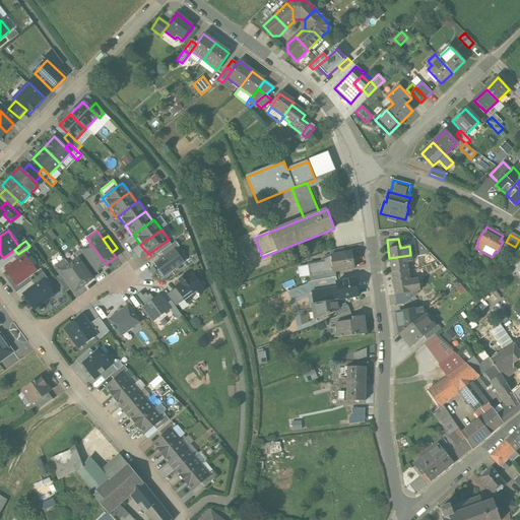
[(161,253),(165,257),(175,250),(179,247),(176,242),(161,253)]
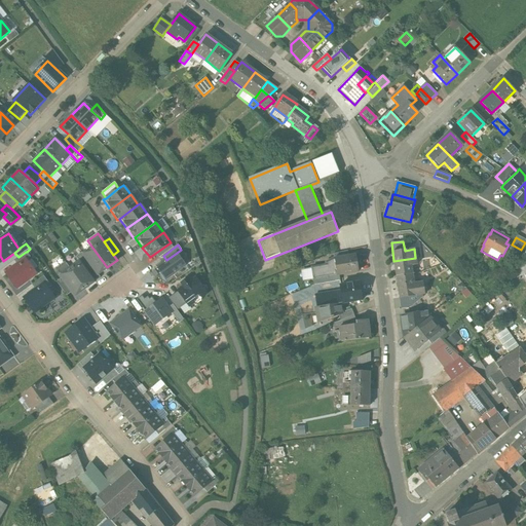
[(521,250),(512,245),(510,250),(518,254),(521,250)]
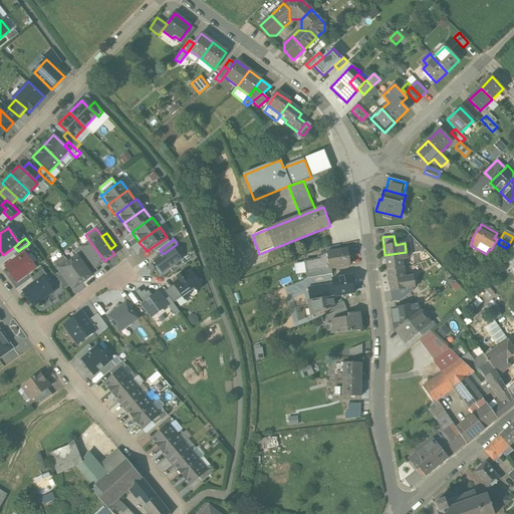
[(104,261),(90,242),(81,249),(88,259),(95,268),(104,261)]
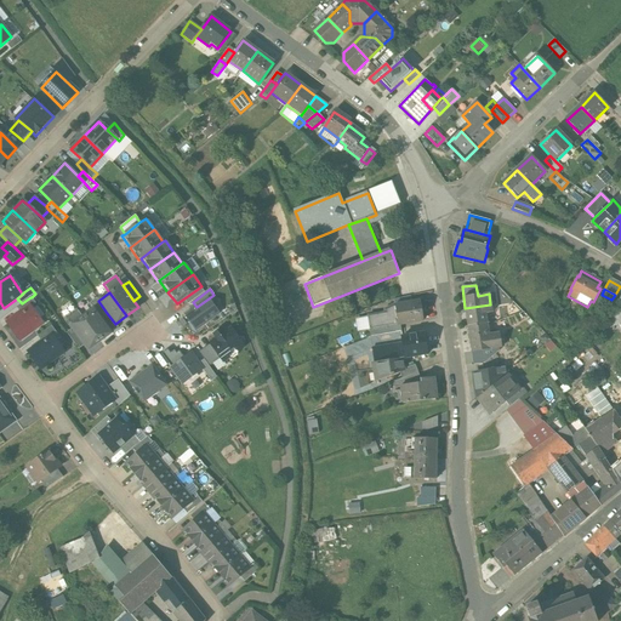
[(22,303),(17,307),(21,313),(29,307),(30,308),(35,303),(32,297),(30,297),(22,303)]
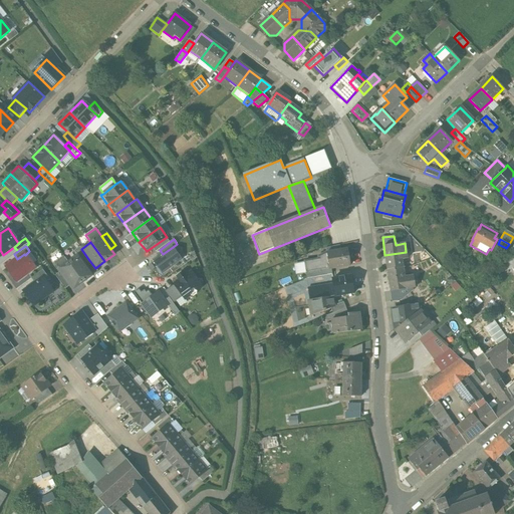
[(81,249),(80,247),(74,251),(77,256),(68,263),(82,282),(92,275),(83,263),(88,259),(81,249)]
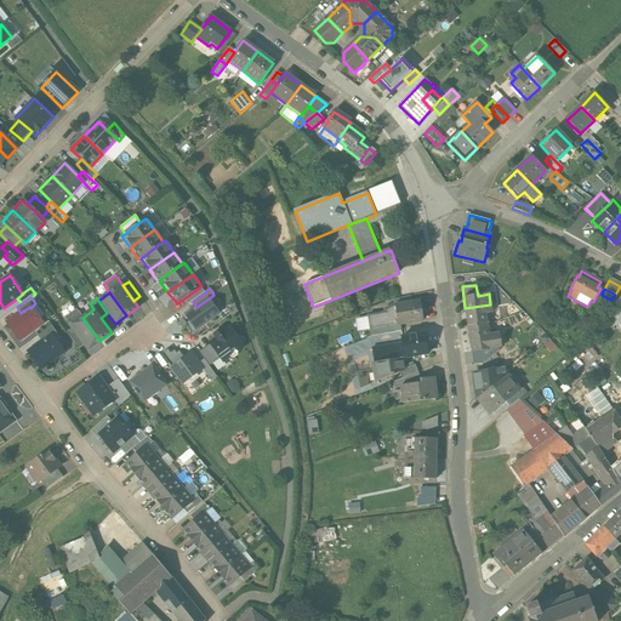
[(220,313),(209,298),(197,307),(184,315),(195,331),(220,313)]
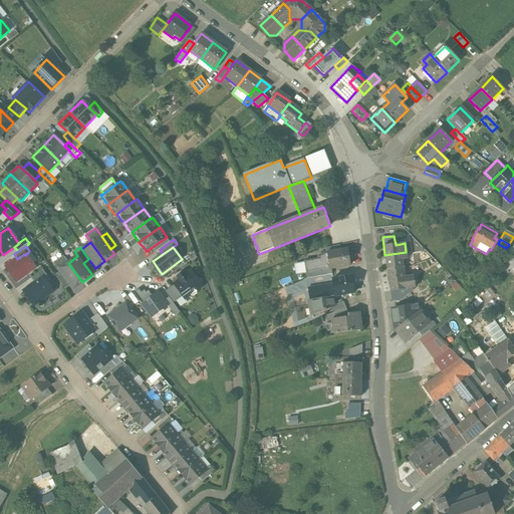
[(340,251),(327,253),(328,259),(305,263),(306,272),(329,269),(331,269),(349,266),(347,250),(340,251)]
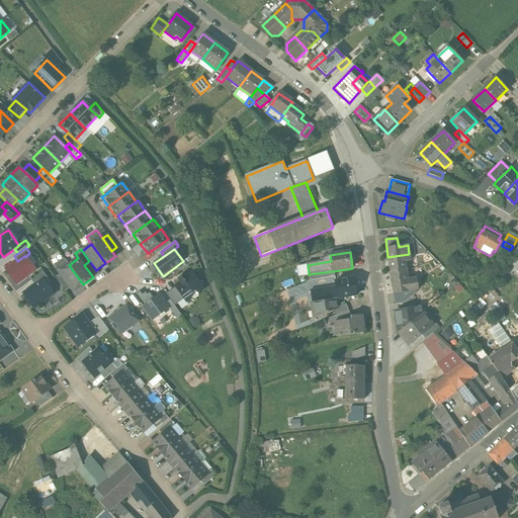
[(409,254),(387,257),(391,273),(407,270),(405,261),(410,261),(409,254)]
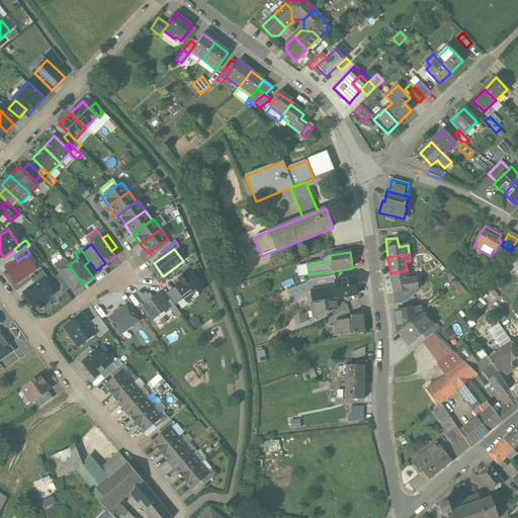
[(17,261),(7,269),(13,278),(16,276),(19,280),(21,281),(26,277),(26,275),(34,269),(25,257),(24,256),(17,261)]
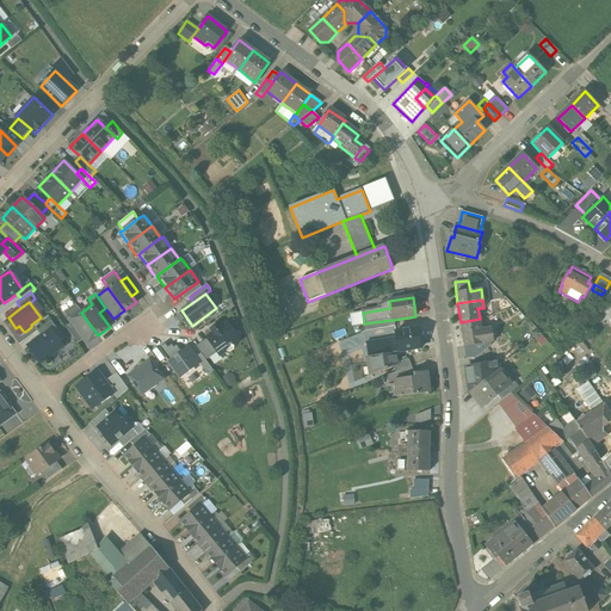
[(81,313),(75,304),(63,313),(72,323),(84,339),(87,344),(98,335),(81,313)]
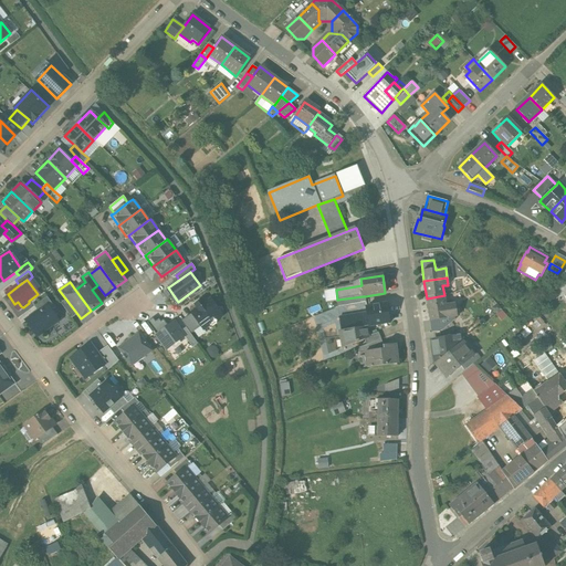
[(105,295),(97,285),(92,290),(102,303),(107,299),(105,295)]
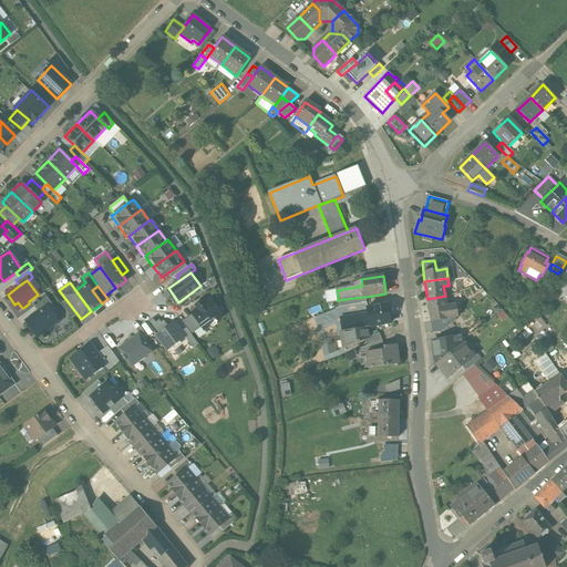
[(445,296),(428,299),(430,317),(433,316),(433,321),(431,321),(431,322),(456,318),(457,318),(456,306),(446,307),(445,296)]
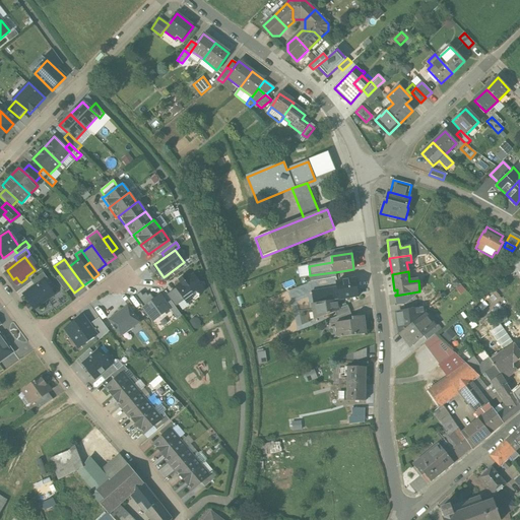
[(335,277),(335,272),(333,272),(310,275),(311,282),(313,281),(319,280),(335,277)]
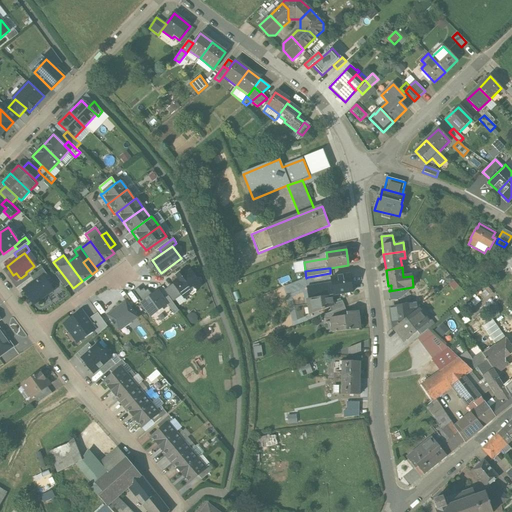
[(42,269),(31,277),(35,282),(42,277),(42,278),(47,275),(42,269)]
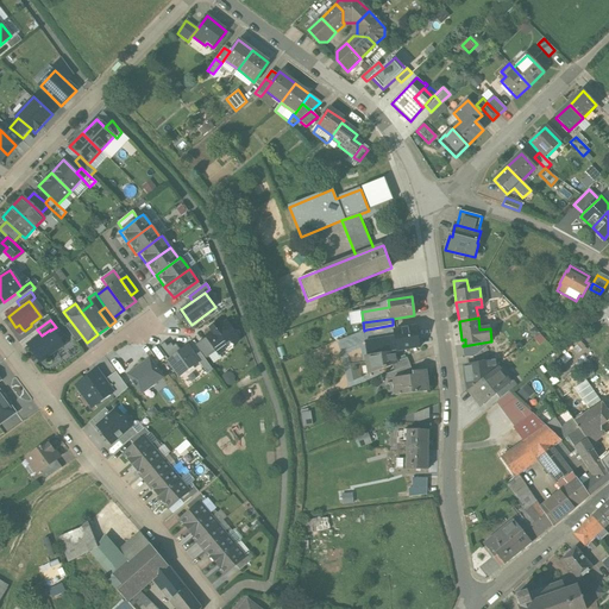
[(83,338),(71,322),(66,326),(77,343),(83,338)]
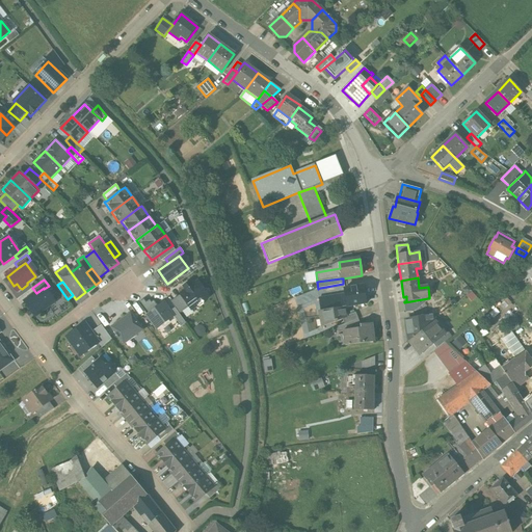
[(186,290),(181,294),(189,307),(194,308),(196,306),(197,307),(200,307),(204,304),(204,301),(204,300),(209,297),(197,282),(191,286),(189,283),(184,287),(186,290)]
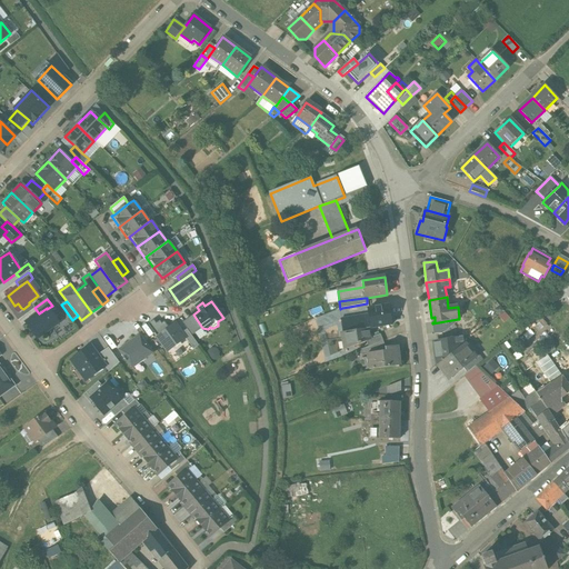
[(382,306),(373,308),(368,309),(370,321),(371,329),(392,326),(389,306),(382,307),(382,306)]
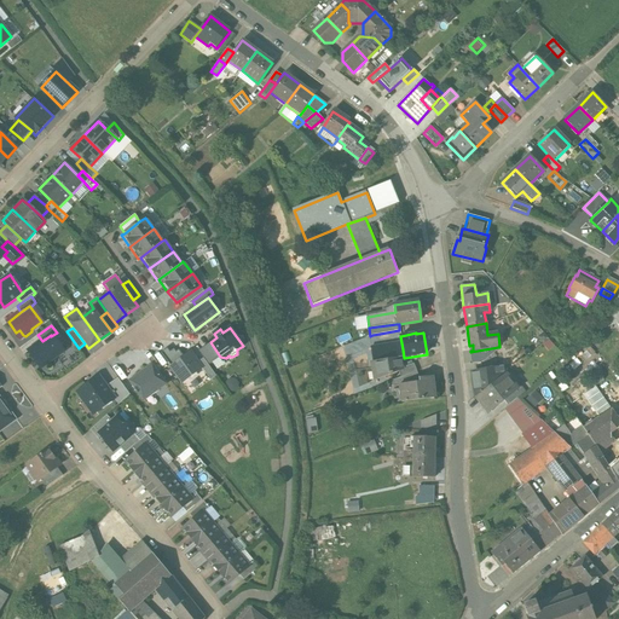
[(366,363),(371,363),(375,362),(375,363),(385,360),(382,348),(381,340),(380,334),(372,335),(370,336),(366,337),(368,351),(365,351),(366,363)]
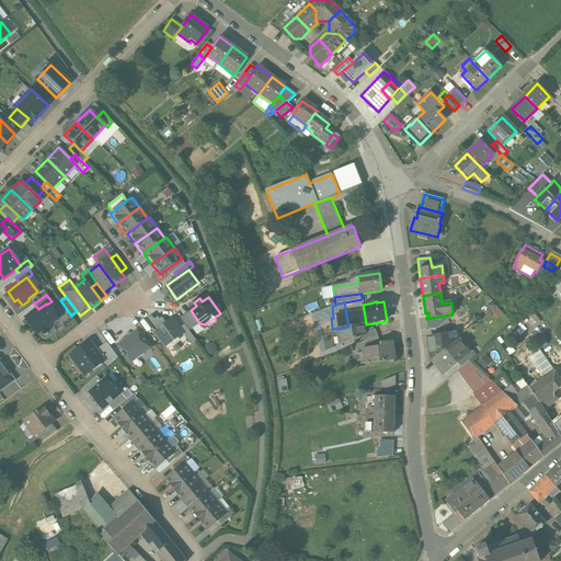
[(38,309),(26,318),(34,328),(36,325),(39,330),(43,331),(47,327),(48,324),(56,318),(46,305),(46,304),(38,309)]
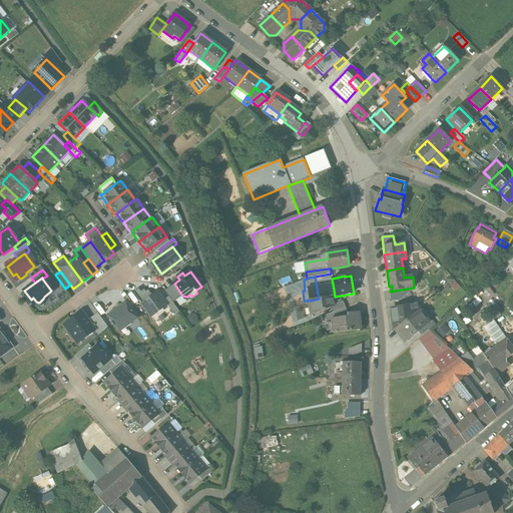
[(334,290),(332,279),(322,281),(323,288),(324,291),(334,290)]
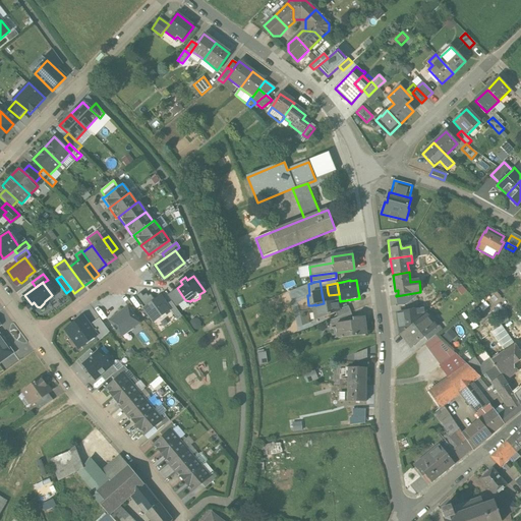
[(419,292),(396,296),(397,307),(406,306),(419,295),(419,292)]
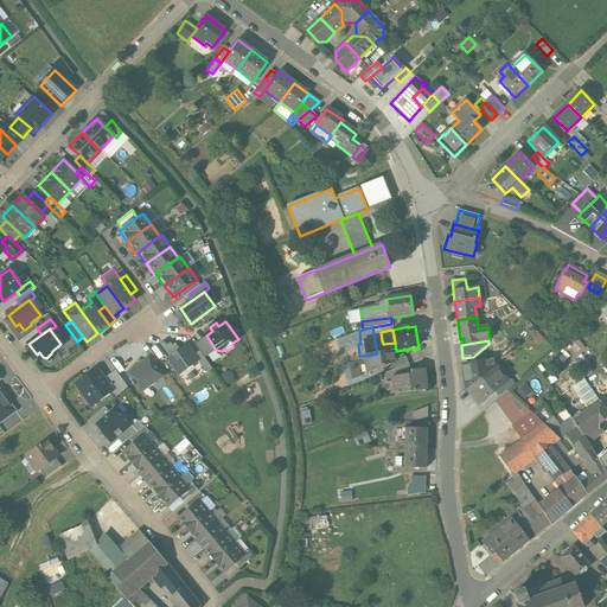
[(159,346),(167,359),(179,375),(185,371),(186,374),(193,368),(192,365),(198,362),(193,356),(186,346),(180,350),(176,344),(173,345),(171,342),(167,345),(165,342),(159,346)]
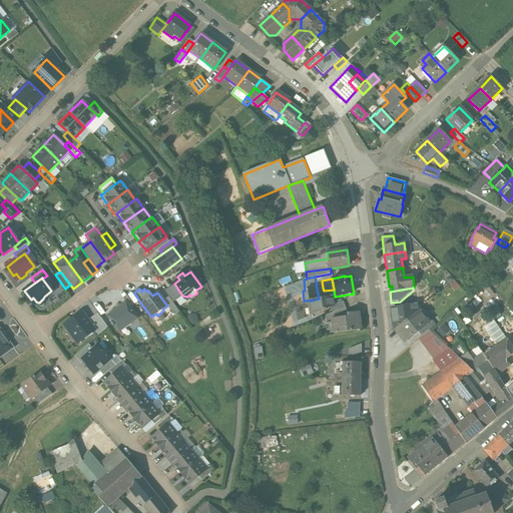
[(334,290),(324,291),(325,298),(333,297),(335,297),(334,290)]
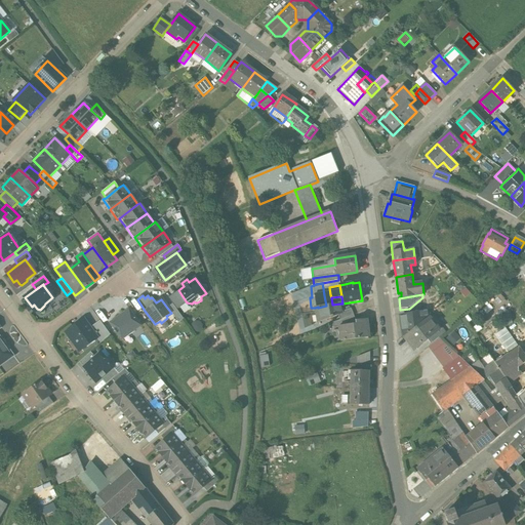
[(172,304),(167,308),(171,313),(178,322),(184,319),(172,304)]
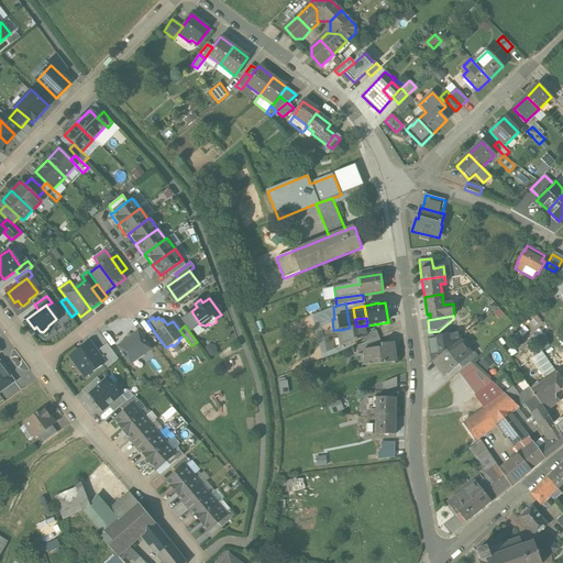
[(350,328),(341,330),(341,329),(338,330),(340,346),(362,339),(363,339),(363,337),(366,335),(365,326),(356,327),(350,328)]
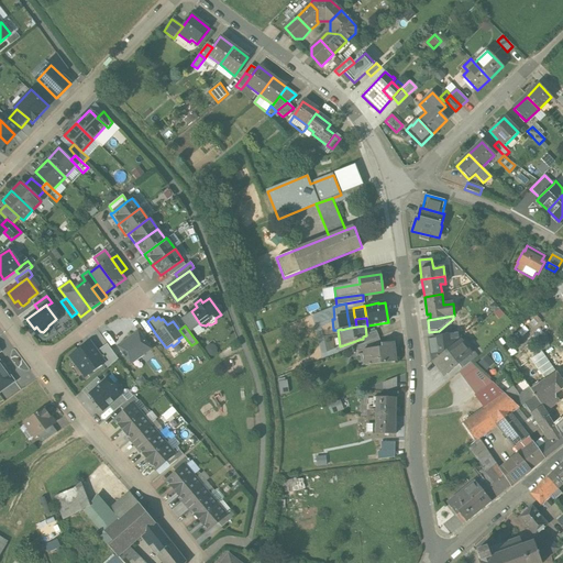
[(376,331),(366,335),(363,337),(363,339),(362,339),(364,343),(378,338),(376,331)]
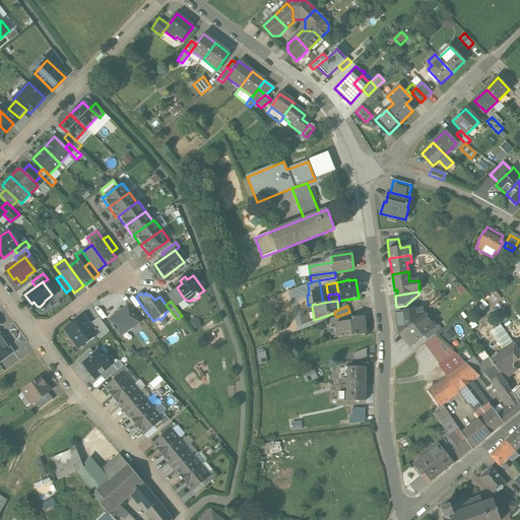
[(127,307),(110,320),(121,336),(139,323),(127,307)]
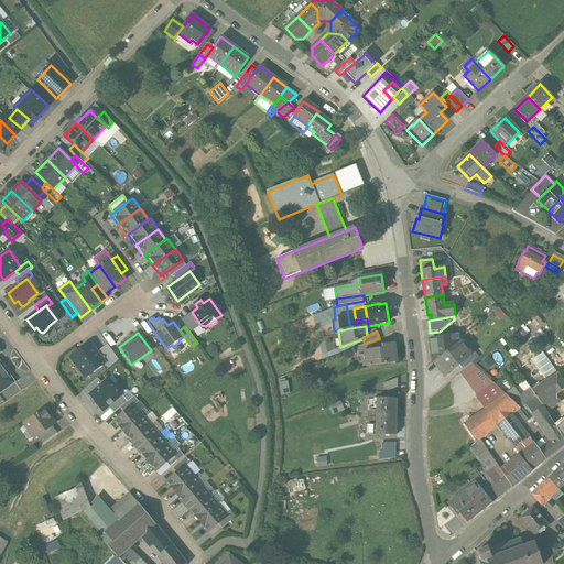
[(538,348),(542,353),(550,347),(545,334),(534,342),(538,348)]
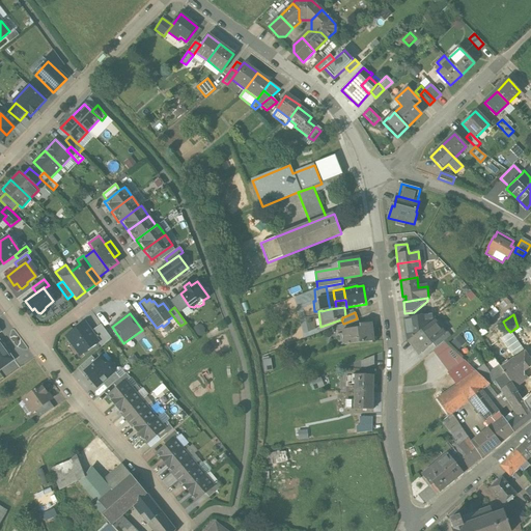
[(407,338),(409,341),(434,322),(428,316),(406,318),(407,327),(404,327),(407,338)]
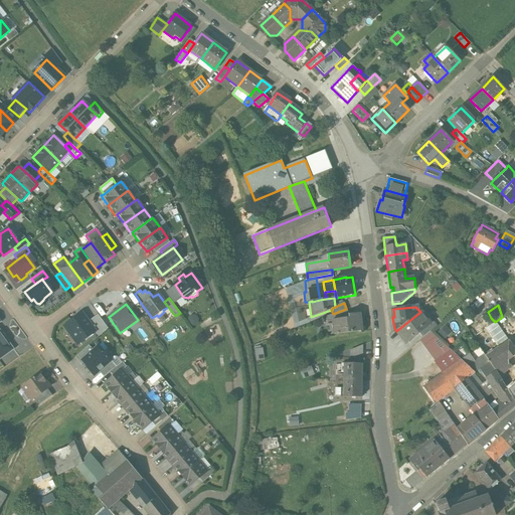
[(333,314),(325,317),(326,322),(335,321),(335,320),(348,318),(348,315),(346,309),(333,314)]
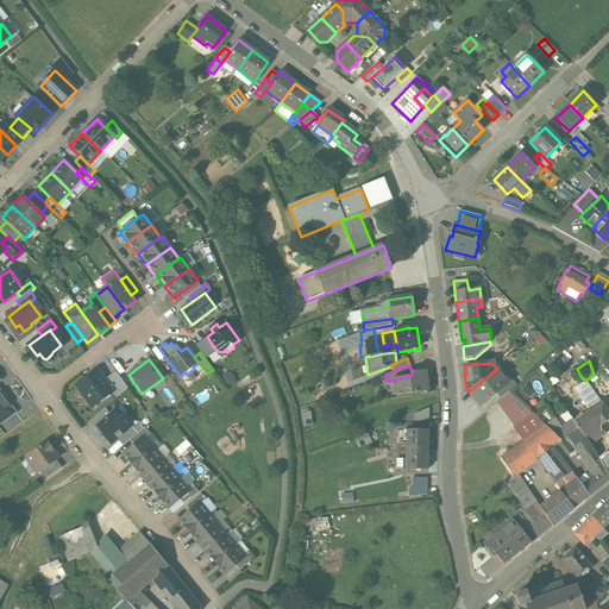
[(497,369),(469,391),(481,406),(496,394),(509,384),(508,383),(497,369)]
